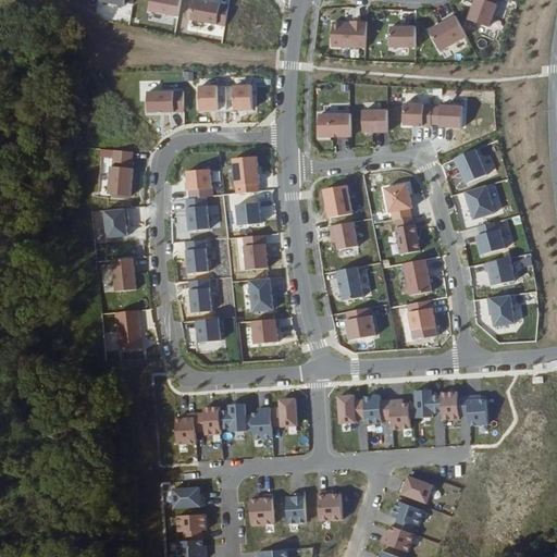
[(174,16),(176,0),(147,0),(145,11),(174,16)]
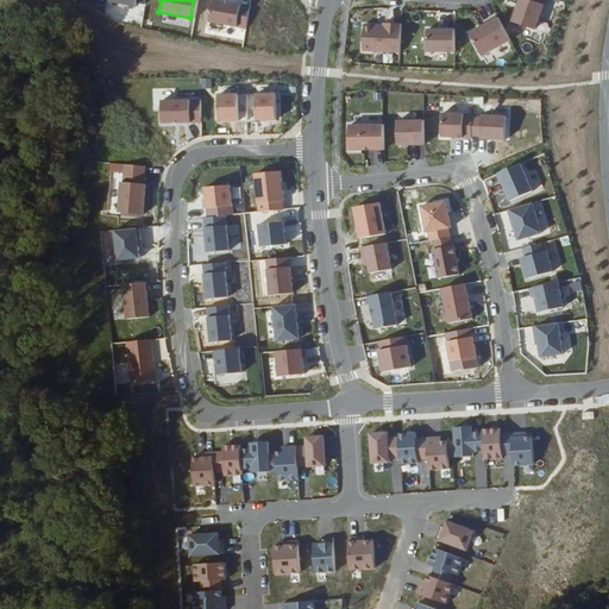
[(245,6),(209,0),(208,0),(205,23),(242,29),(245,6)]
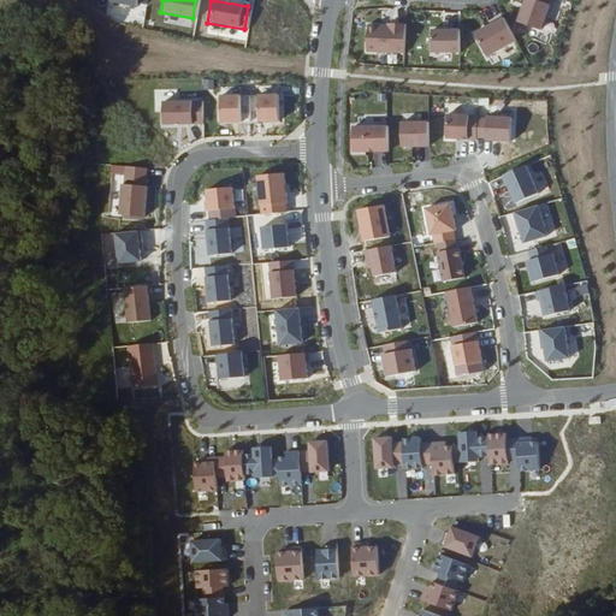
[(522,0),(514,23),(535,31),(546,0),(522,0)]
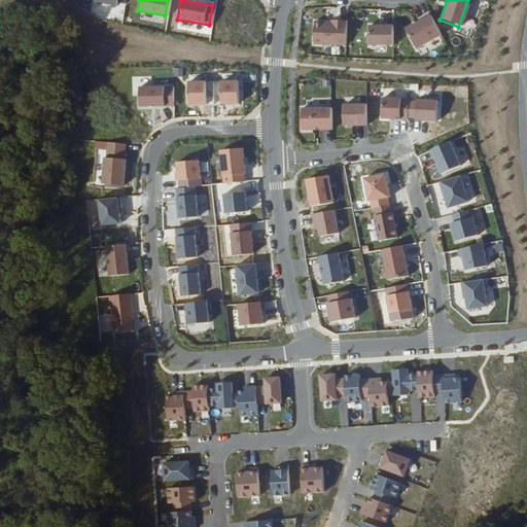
[(142,18),(156,22),(157,15),(143,12),(142,18)]
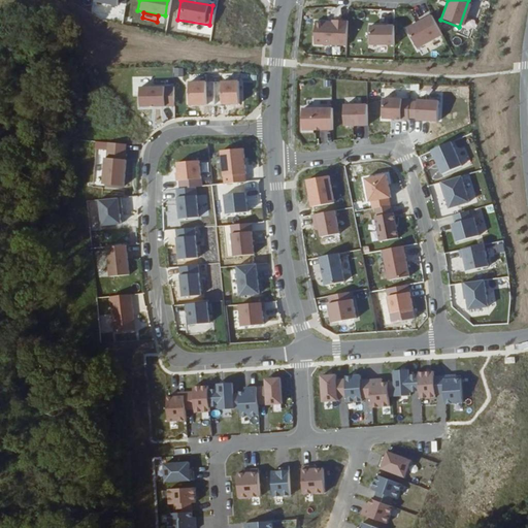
[(438,36),(428,17),(403,30),(414,50),(438,36)]
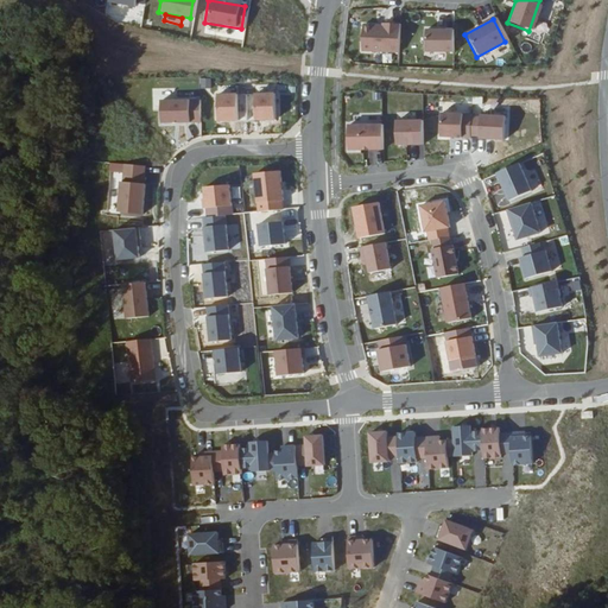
[(394,54),(396,26),(378,25),(378,27),(360,26),(359,51),(394,54)]
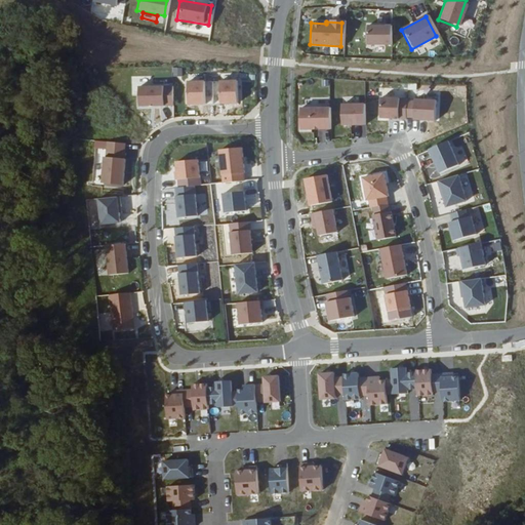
[(388,46),(388,27),(365,27),(364,46),(388,46)]
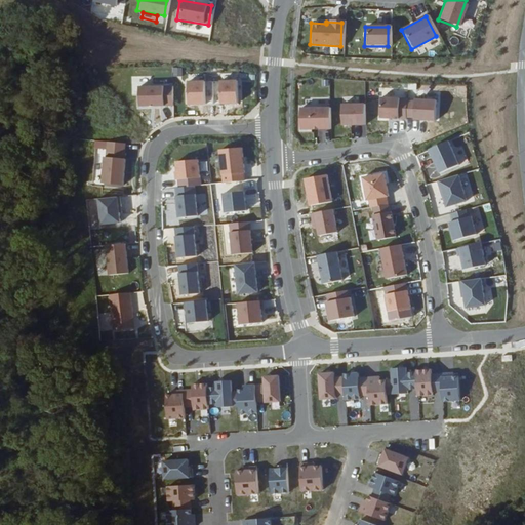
[(218,75),(219,105),(239,104),(238,74),(218,75)]
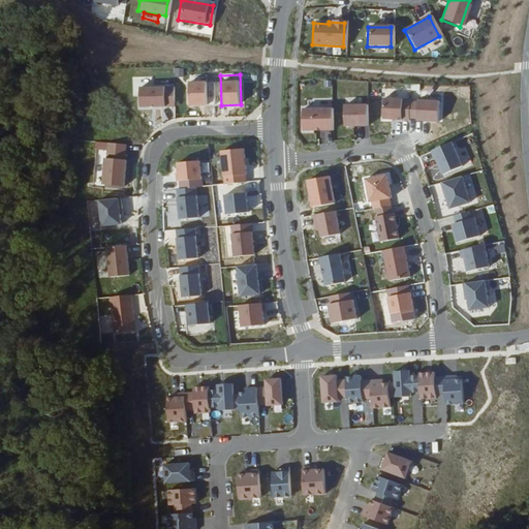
[(207,81),(186,82),(186,106),(208,105),(207,81)]
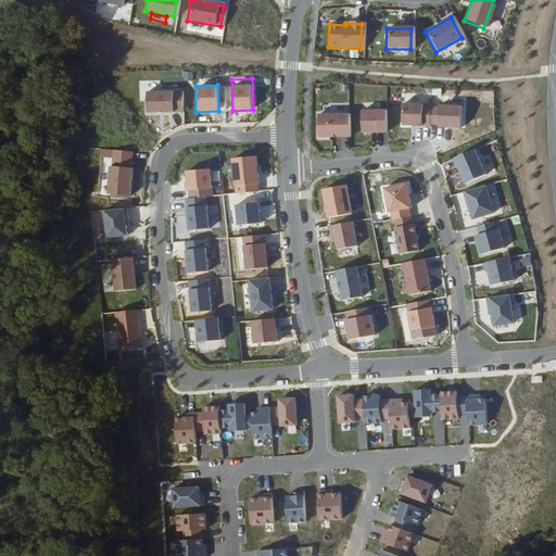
[(182,90),(143,91),(143,113),(182,112),(182,90)]
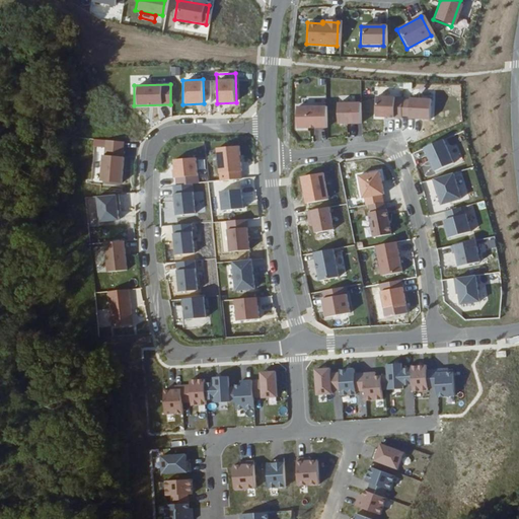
[(336,96),(337,125),(362,124),(361,101),(352,102),(352,95),(336,96)]
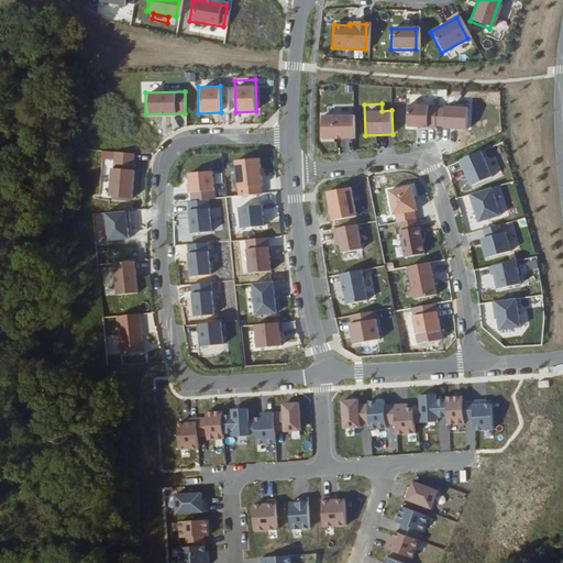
[(405,128),(466,130),(467,107),(405,105),(405,128)]
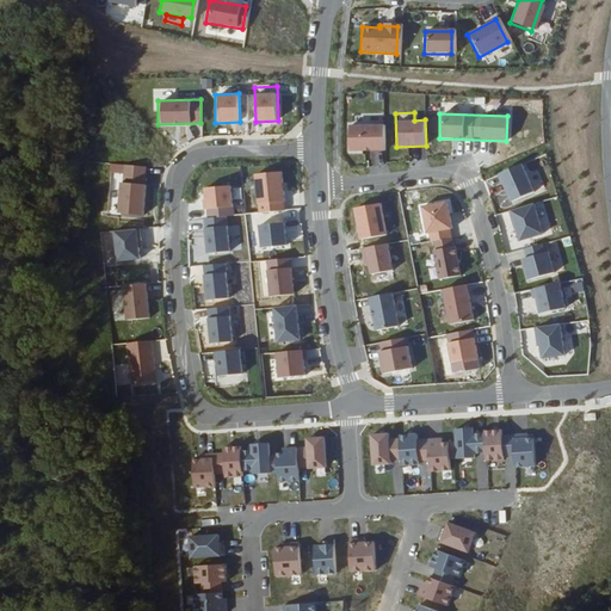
[(386,125),(345,124),(345,152),(384,152),(386,125)]
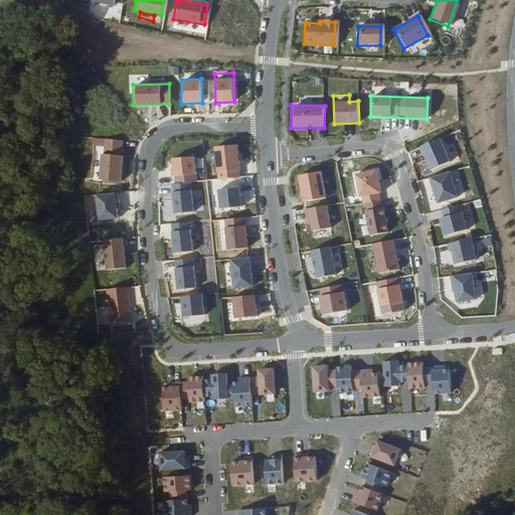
[(121,182),(124,140),(93,138),(91,180),(121,182)]
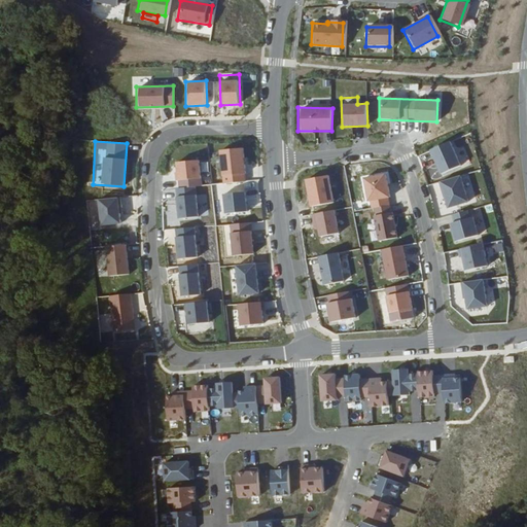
[(428,149),(437,175),(460,166),(450,141),(428,149)]
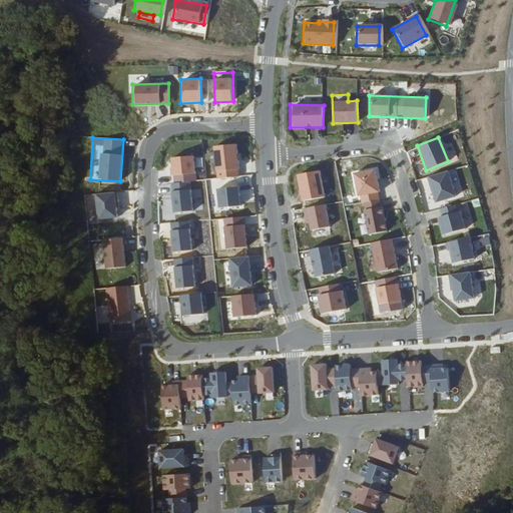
[(213,178),(238,178),(237,144),(212,145),(213,178)]
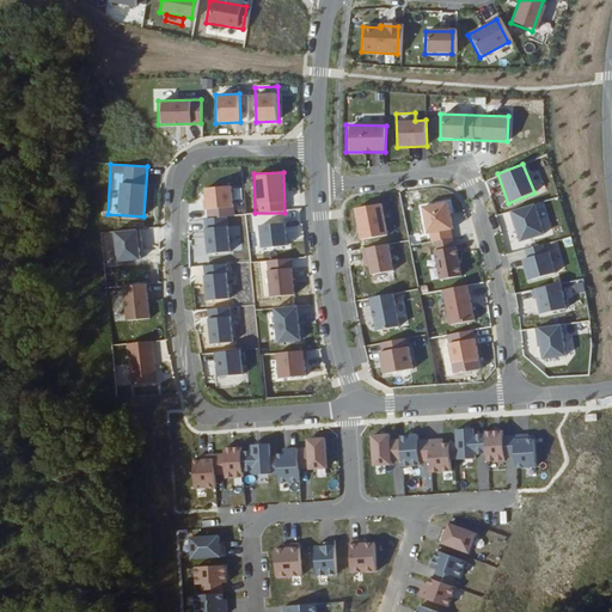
[(201,189),(203,210),(233,208),(231,185),(201,189)]
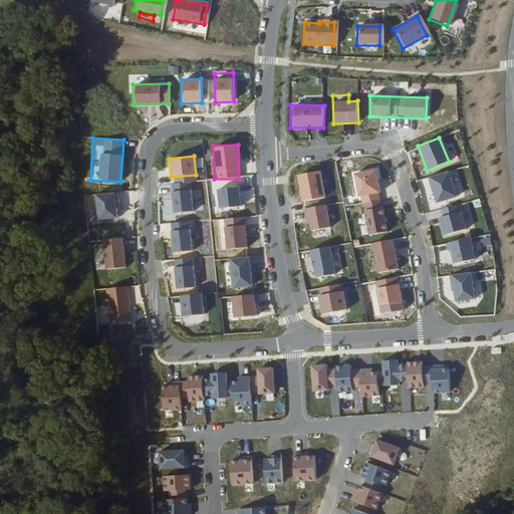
[(377,170),(352,172),(355,196),(379,194),(377,170)]
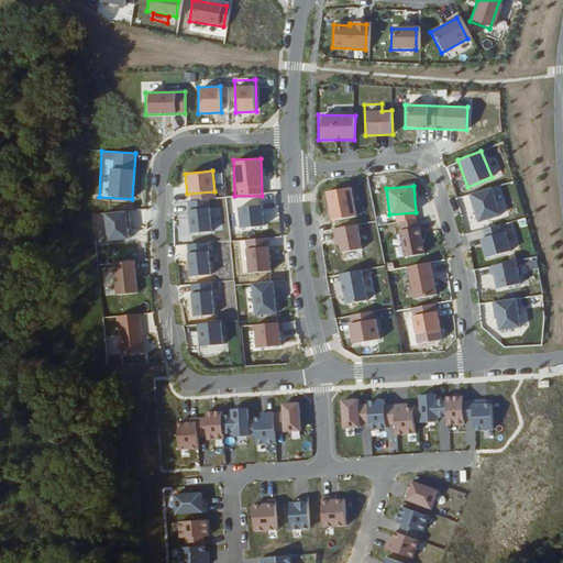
[(324,190),(328,220),(355,218),(352,188),(324,190)]
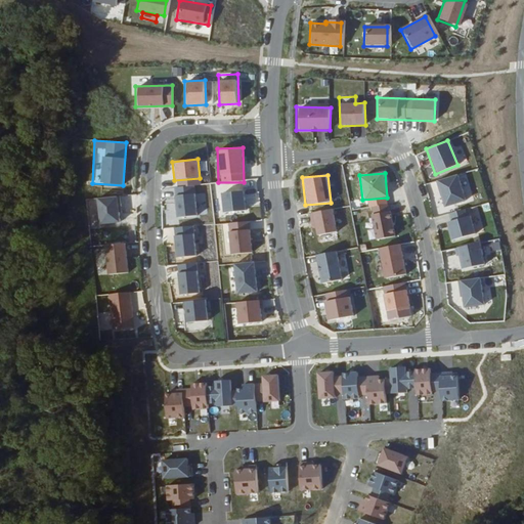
[(460,175),(436,179),(441,207),(464,203),(460,175)]
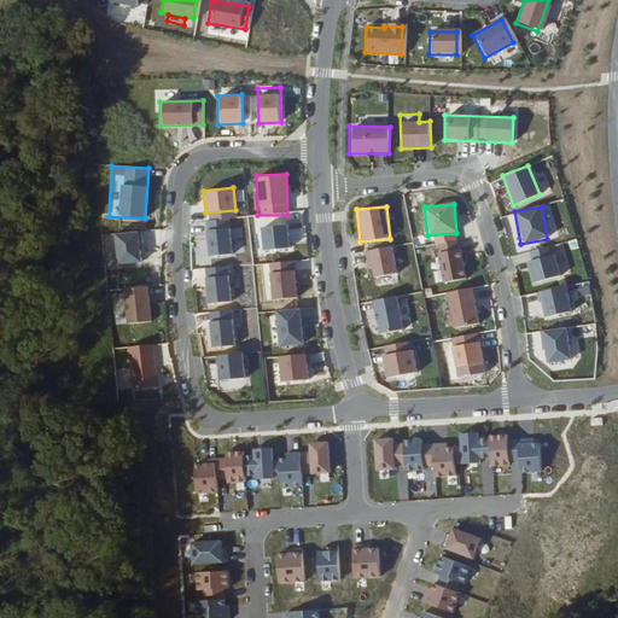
[(207,256),(232,256),(231,220),(205,221),(207,256)]
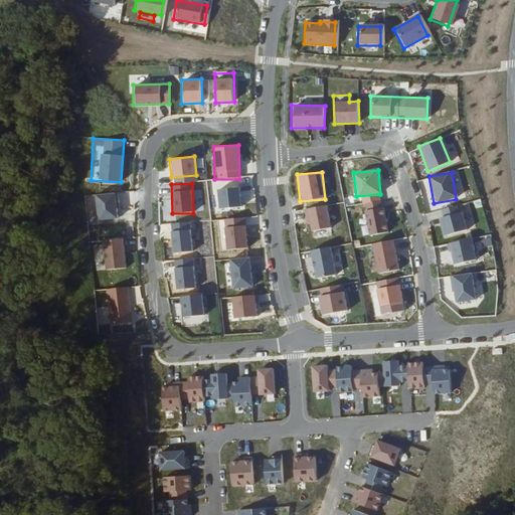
[(118,194),(93,194),(94,221),(119,220),(118,194)]
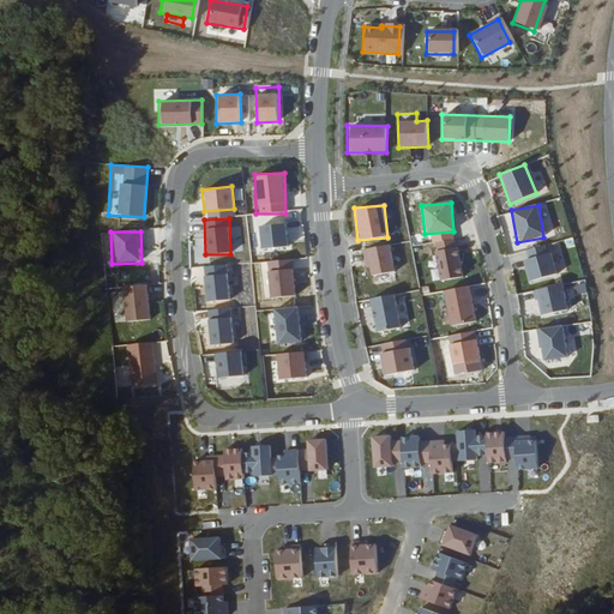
[(389,245),(362,250),(368,277),(395,271),(389,245)]
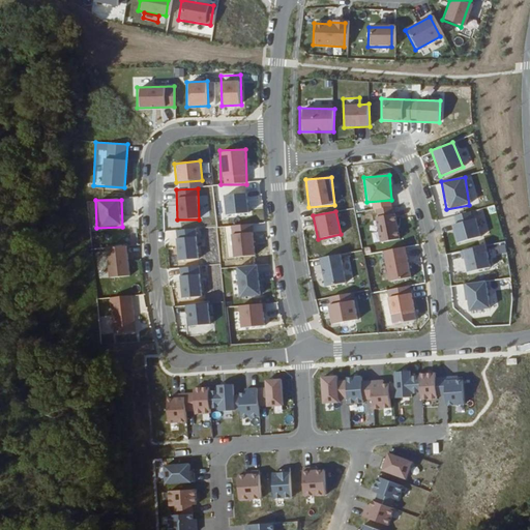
[(374,217),(380,243),(401,238),(394,212),(374,217)]
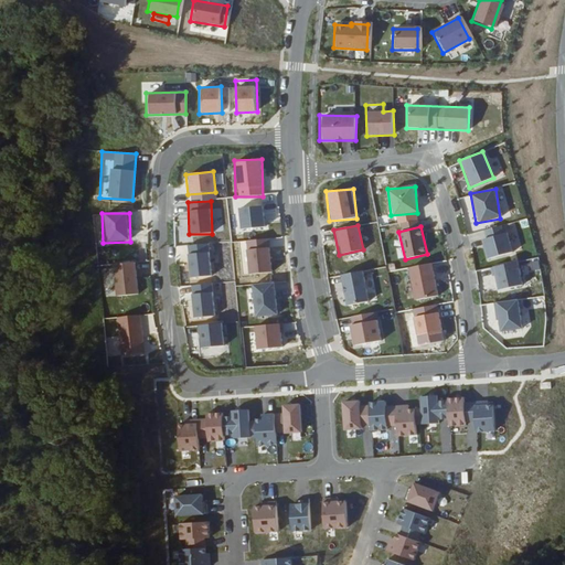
[(508,233),(481,238),(484,258),(512,254),(508,233)]
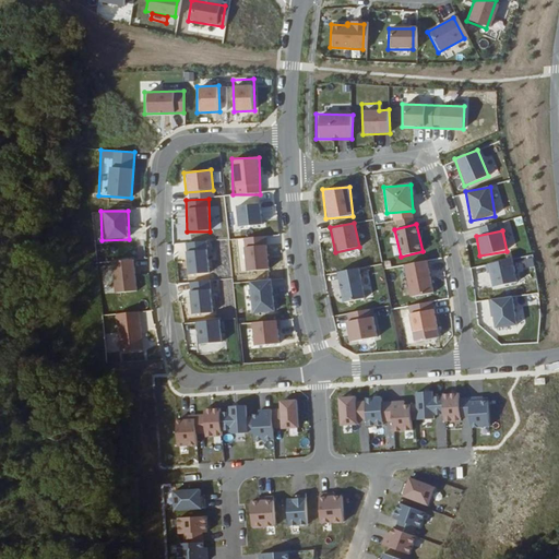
[(266,246),(242,247),(245,271),(268,270),(266,246)]
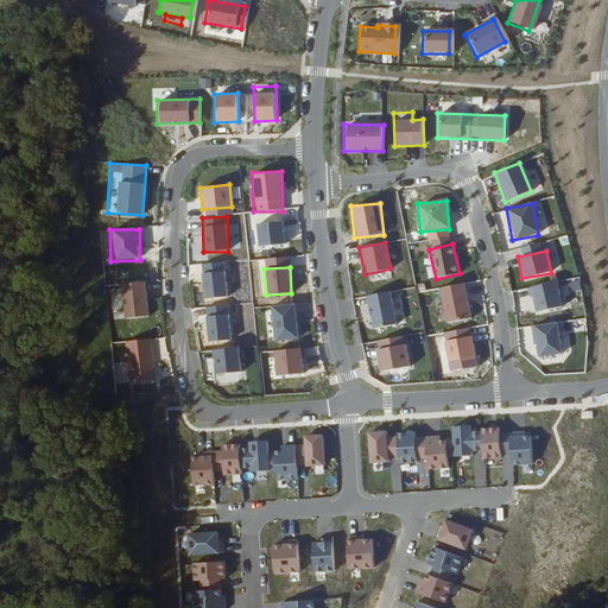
[(203,299),(228,297),(226,271),(201,273),(203,299)]
